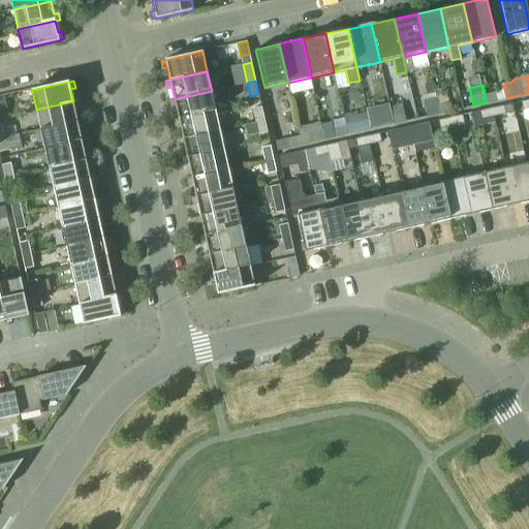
[(435,90),(436,95),(439,113),(452,111),(446,87),(435,90)]
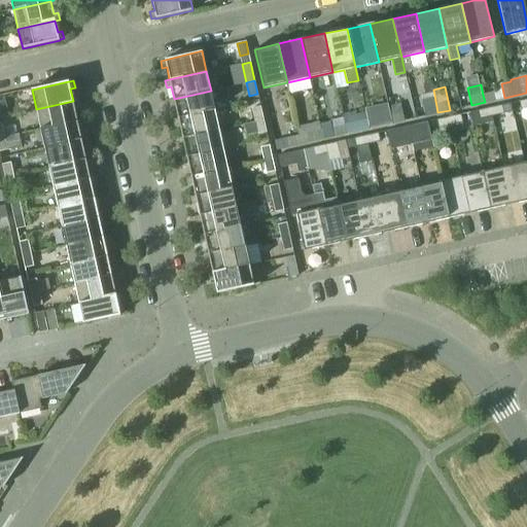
[(215,110),(211,91),(174,99),(169,100),(171,107),(175,106),(178,118),(215,110)]
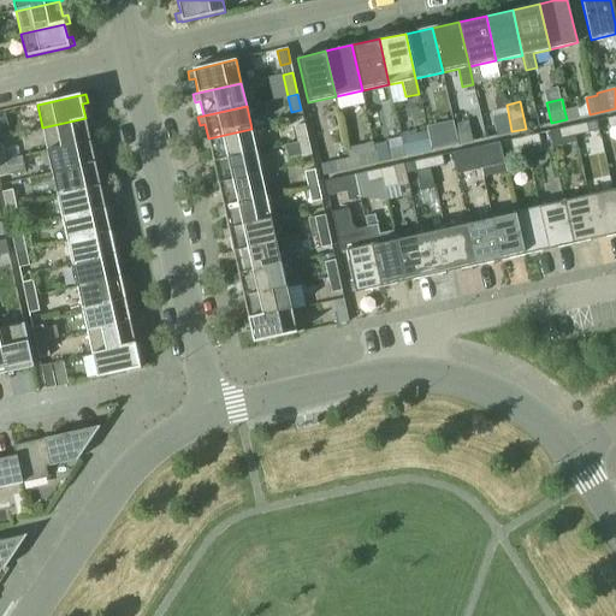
[(567,119),(580,117),(578,107),(564,111),(567,119)]
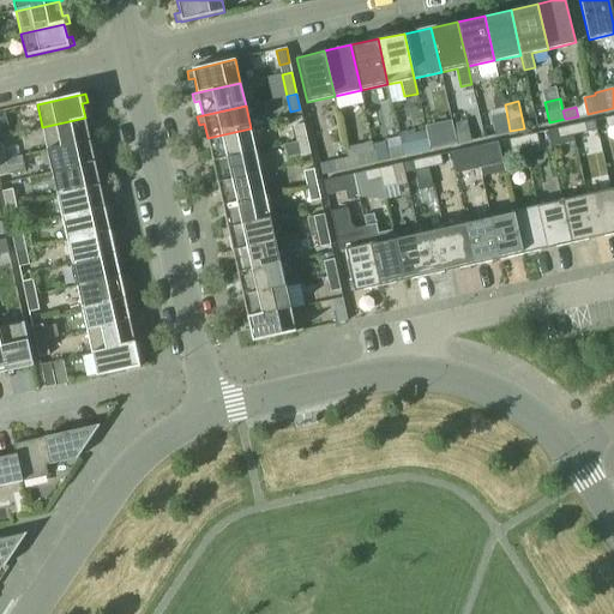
[(495,134),(510,131),(506,110),(497,113),(499,122),(493,124),(495,134)]
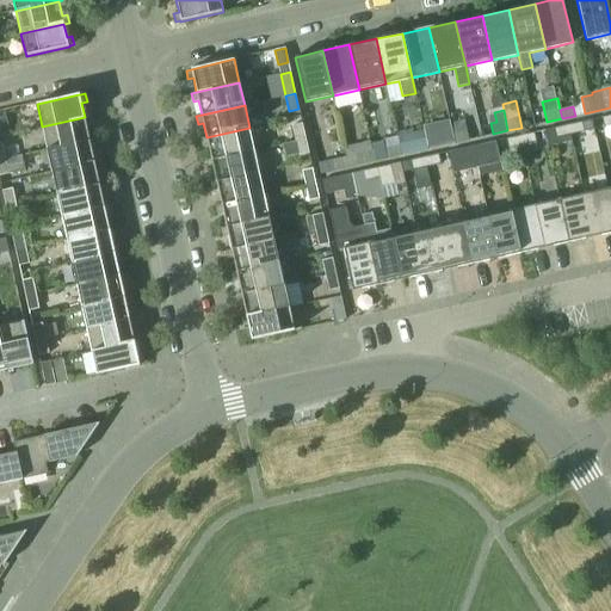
[(90,116),(85,117),(42,127),(47,149),(90,140),(86,125),(92,124),(90,116)]
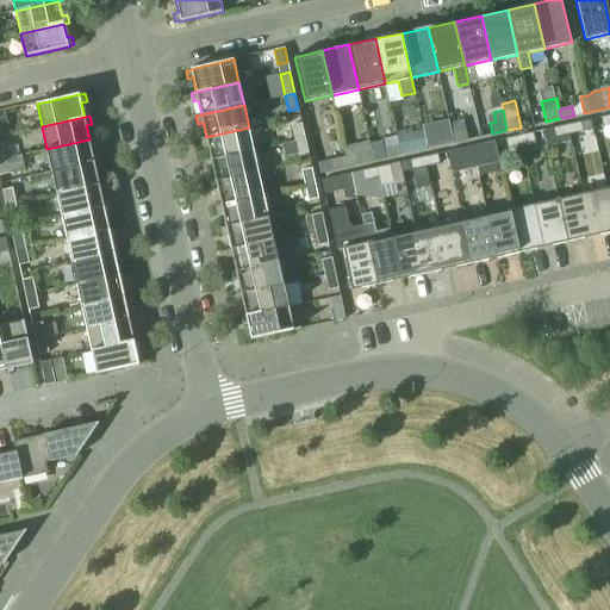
[(454,142),(468,139),(464,119),(449,123),(454,142)]
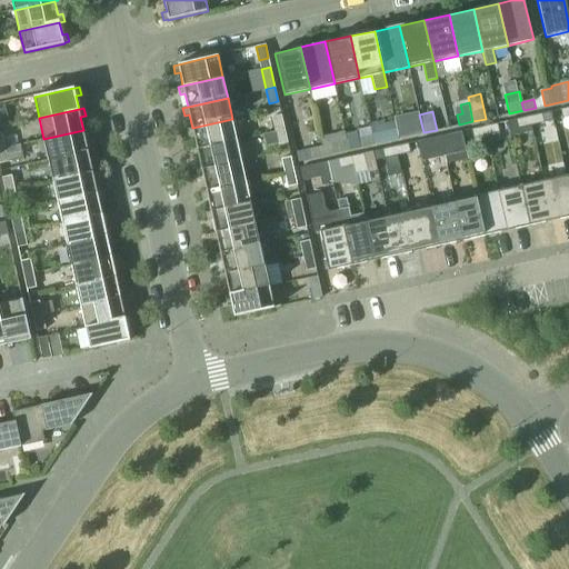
[(551,112),(529,117),(530,126),(553,120),(551,112)]
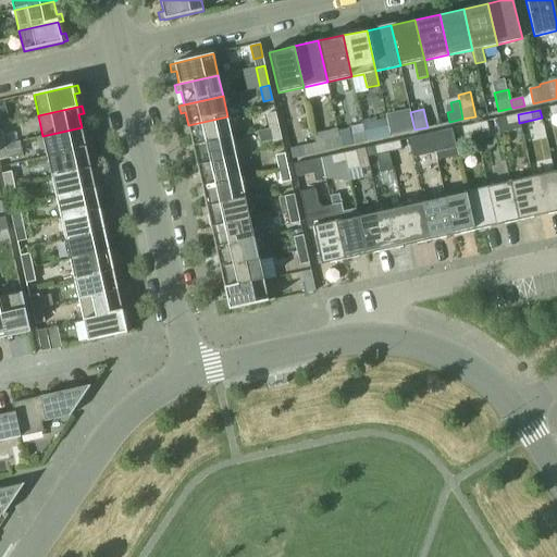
[(390,135),(415,130),(410,112),(397,114),(399,123),(388,126),(390,135)]
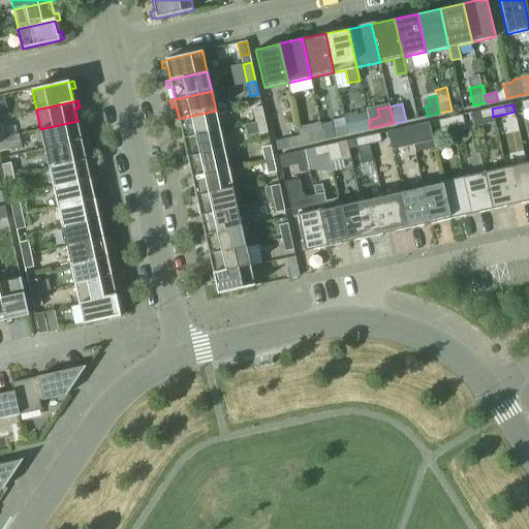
[(256,122),(265,120),(261,107),(253,110),(256,122)]
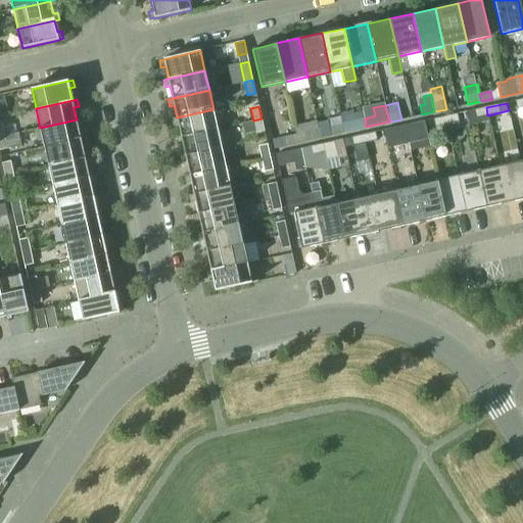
[(476,117),(487,115),(486,107),(474,110),(476,117)]
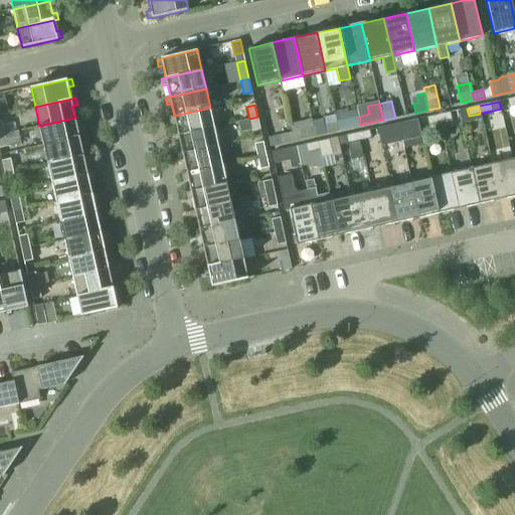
[(175,123),(178,134),(214,126),(210,108),(174,116),(169,117),(171,124),(175,123)]
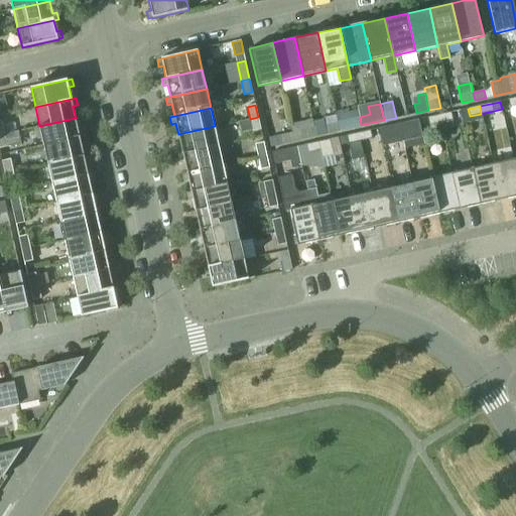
[(347,111),(335,114),(339,130),(361,125),(360,117),(349,119),(347,111)]
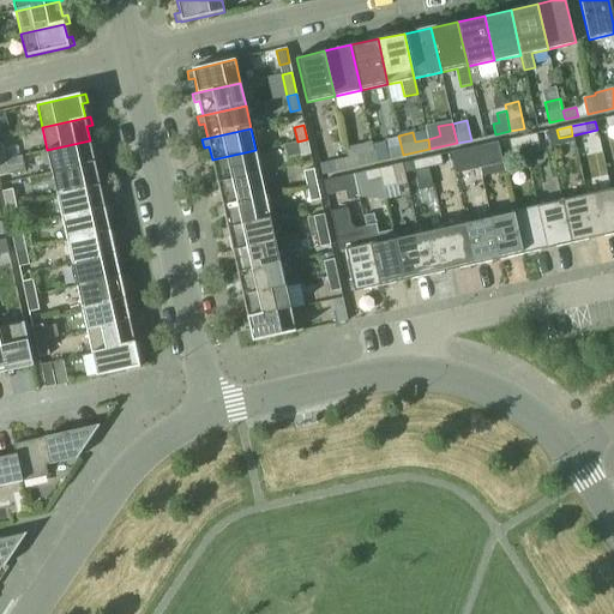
[(537,133),(523,137),(525,145),(539,143),(537,133)]
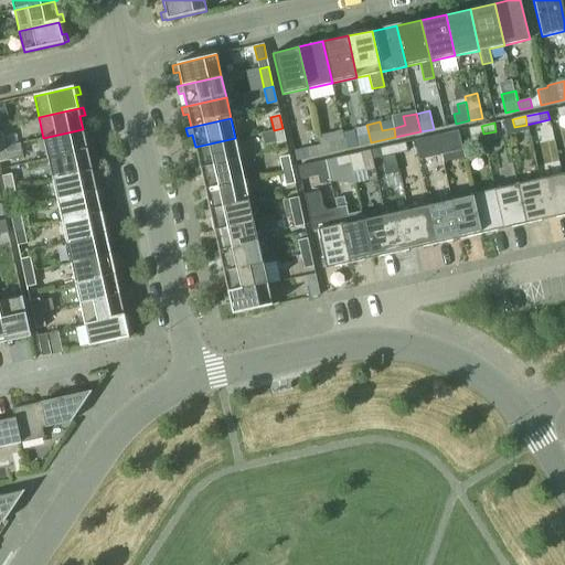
[(358,146),(371,142),(366,125),(353,128),(358,146)]
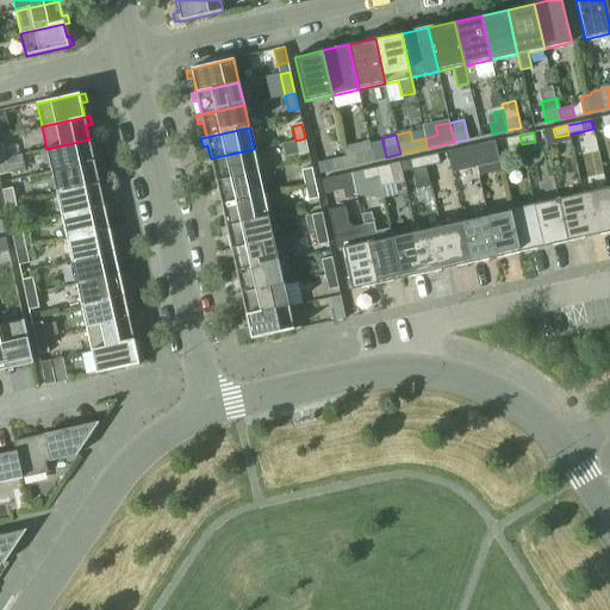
[(508,148),(522,144),(520,136),(506,138),(508,148)]
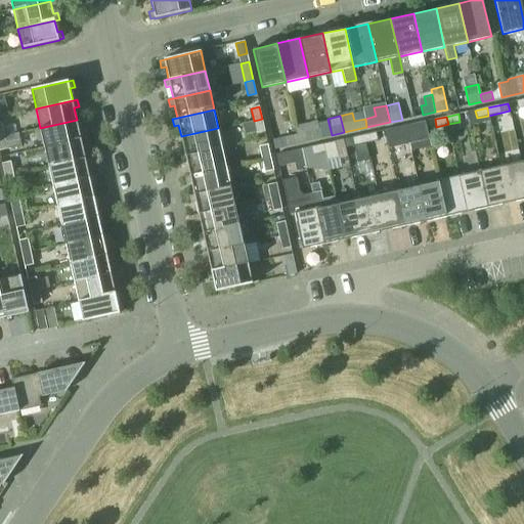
[(40,128),(44,147),(81,139),(78,127),(83,126),(81,119),(77,120),(40,128)]
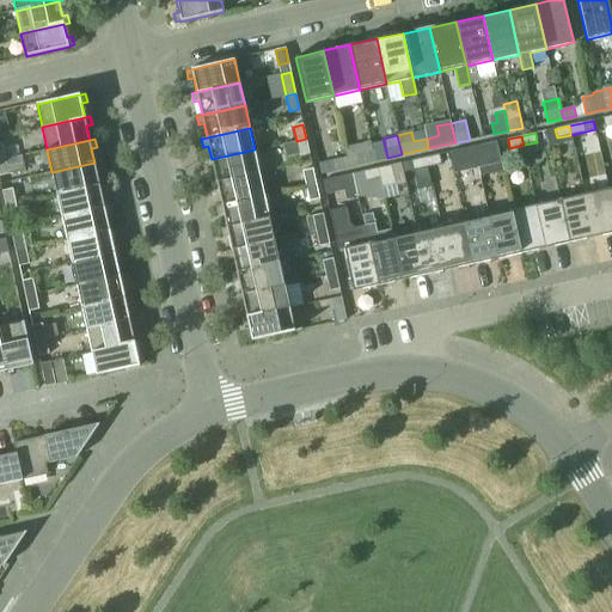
[(308,153),(306,139),(297,141),(299,155),(308,153)]
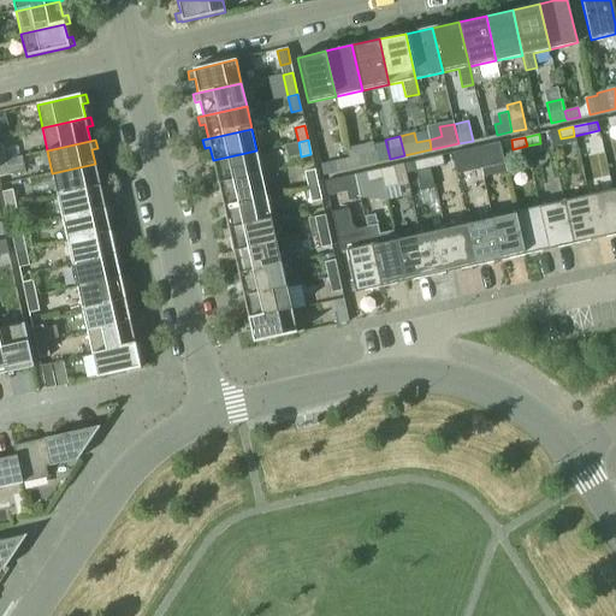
[(348,148),(349,158),(351,167),(377,163),(372,142),(348,148)]
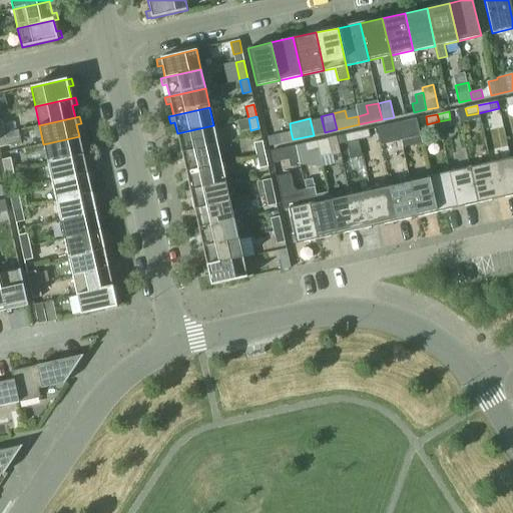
[(408,121),(397,123),(399,131),(410,128),(408,121)]
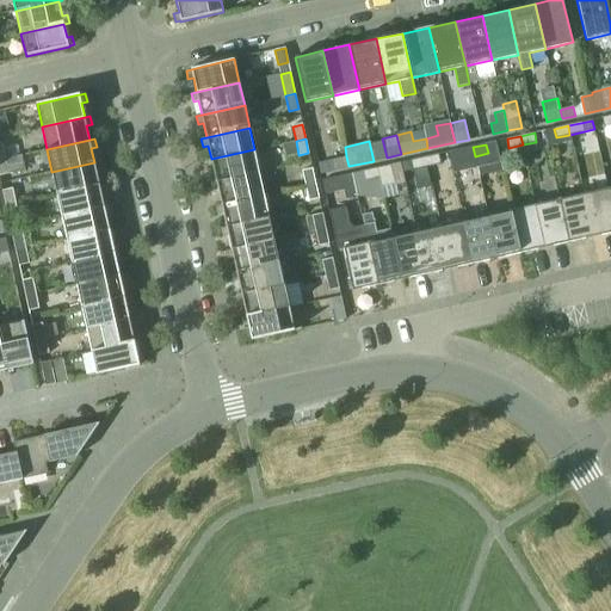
[(461,159),(475,156),(473,147),(458,150),(461,159)]
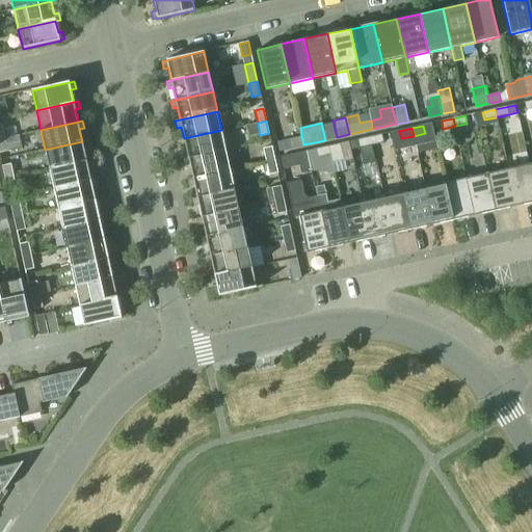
[(225,150),(221,130),(184,138),(180,139),(181,147),(186,145),(188,158),(225,150)]
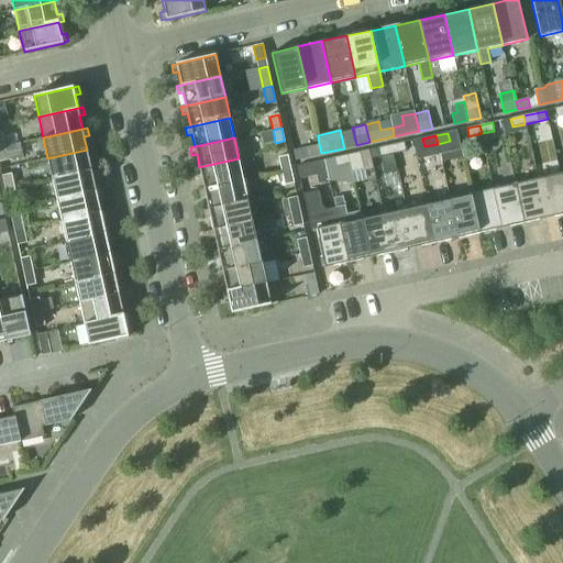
[(404,142),(392,145),(394,153),(406,151),(404,142)]
